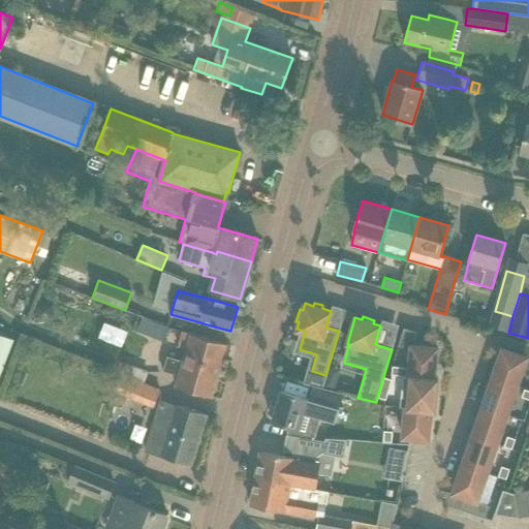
[(149,336),(162,342),(168,329),(154,322),(149,336)]
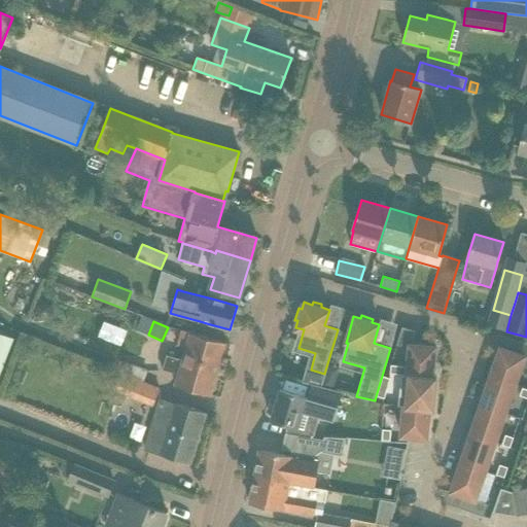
[(176,386),(210,395),(226,343),(180,329),(176,345),(184,347),(180,358),(166,354),(162,369),(180,375),(176,386)]
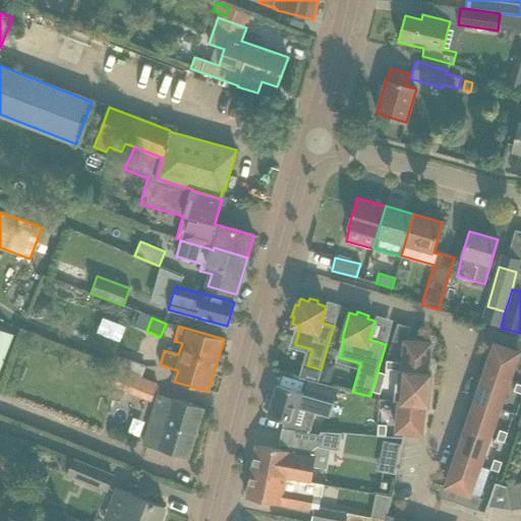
[(0,330),(0,368),(12,335),(0,330)]
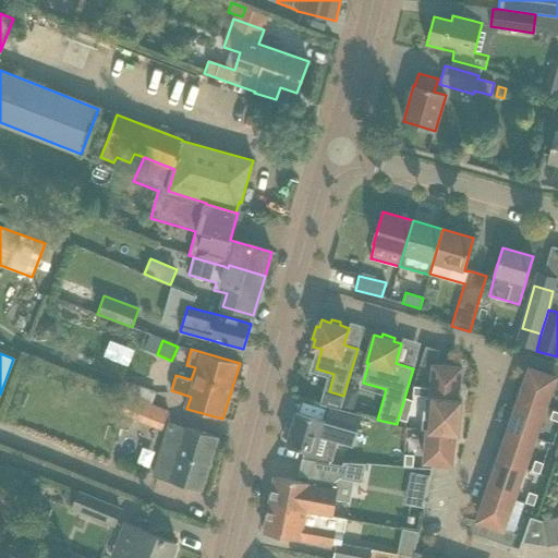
[(545,408),(555,377),(557,378),(557,363),(547,360),(543,373),(530,367),(519,399),(545,408)]
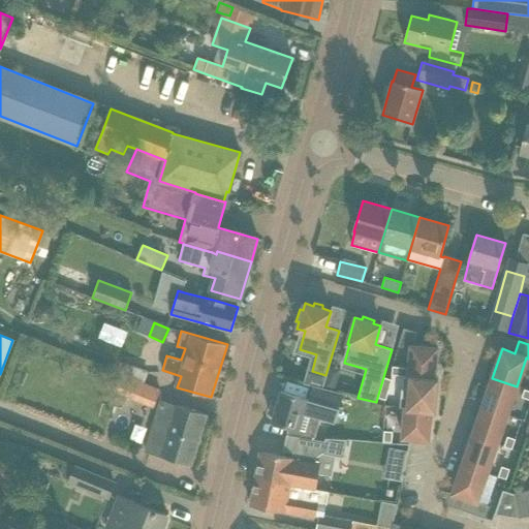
[(434,378),(437,348),(411,345),(408,376),(434,379),(434,378)]
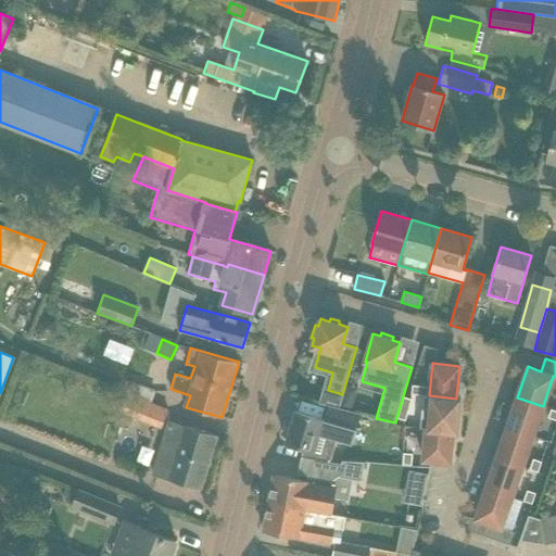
[(411,394),(421,395),(422,387),(412,386),(411,394)]
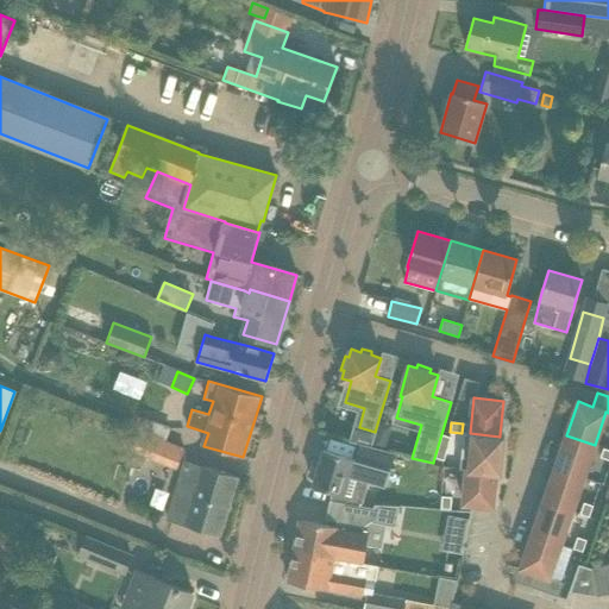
[(130,451),(175,470),(184,447),(139,429),(130,451)]
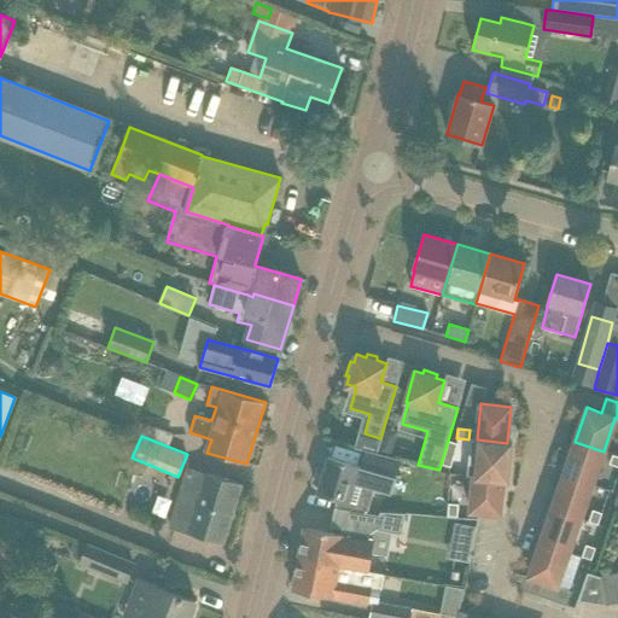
[(507,479),(511,443),(507,442),(507,443),(477,439),(471,438),(467,476),(473,477),(473,476),(503,478),(503,479),(507,479)]
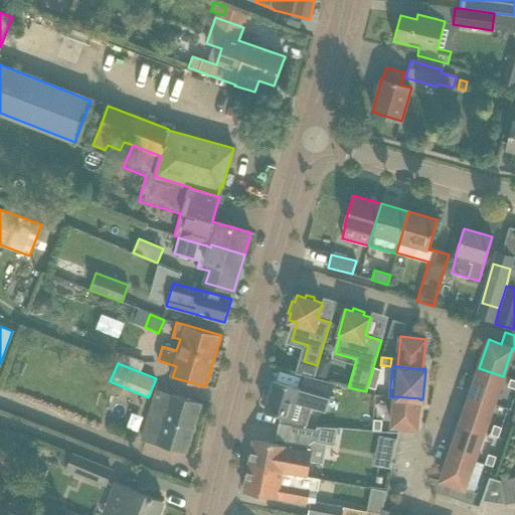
[(381,370),(373,367),(370,377),(378,379),(381,370)]
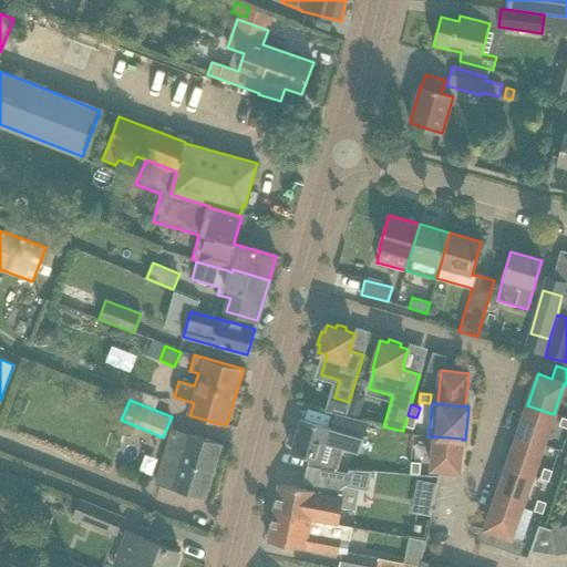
[(543,445),(554,414),(527,405),(522,422),(518,421),(513,435),(543,445)]
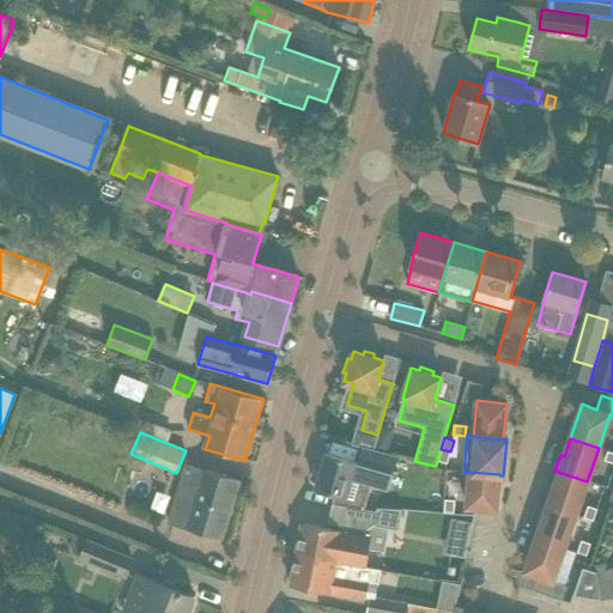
[(325,453),(315,489),(346,498),(352,479),(388,490),(398,456),(362,447),(357,462),(325,453)]
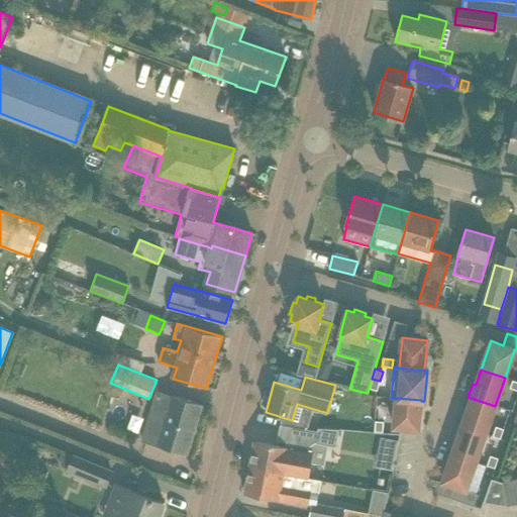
[(377,391),(380,381),(372,379),(369,389),(377,391)]
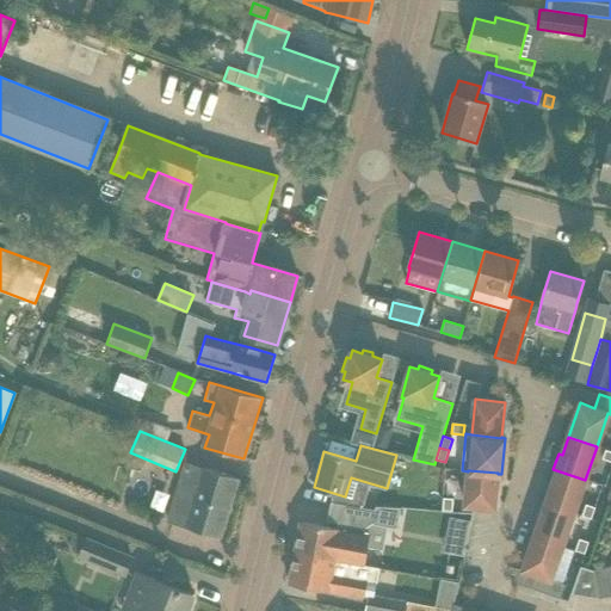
[(198,531),(221,538),(239,479),(204,468),(191,510),(176,505),(171,523),(198,531)]
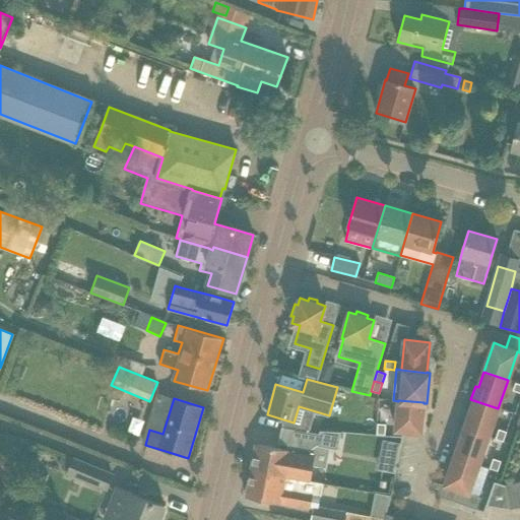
[(489,437),(498,408),(470,399),(466,411),(469,412),(464,428),(489,437)]
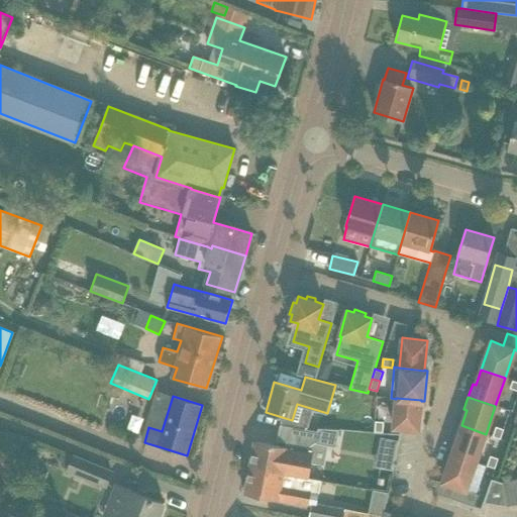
[(418,431),(421,401),(421,400),(396,398),(396,399),(393,428),(418,431)]
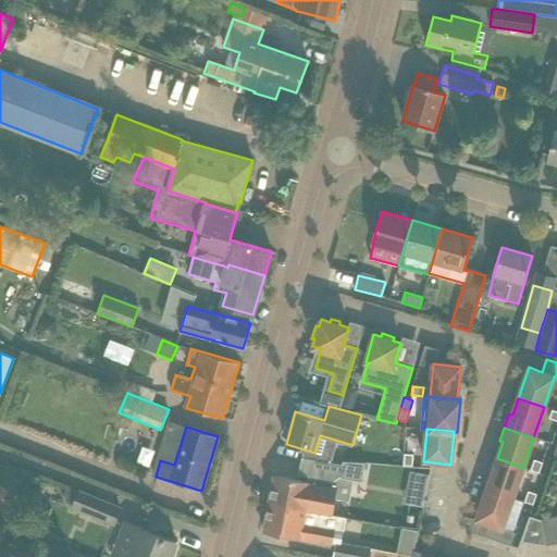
[(412,455),(404,454),(403,465),(412,466),(412,455)]
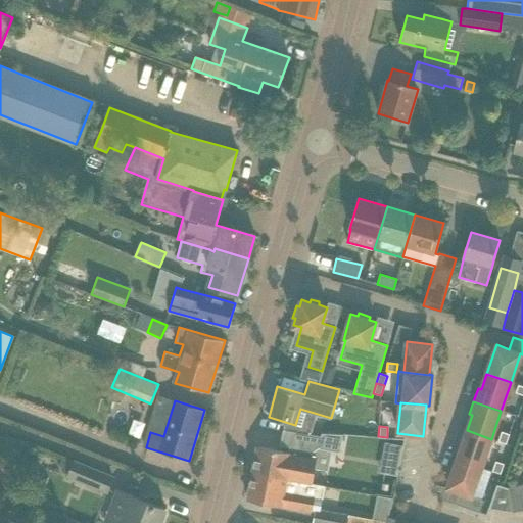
[(314,471),(318,449),(318,447),(339,452),(343,434),(321,434),(321,436),(284,429),(281,442),(294,445),(292,454),(257,446),(252,472),(288,479),(288,478),(304,481),(306,469),(314,471)]
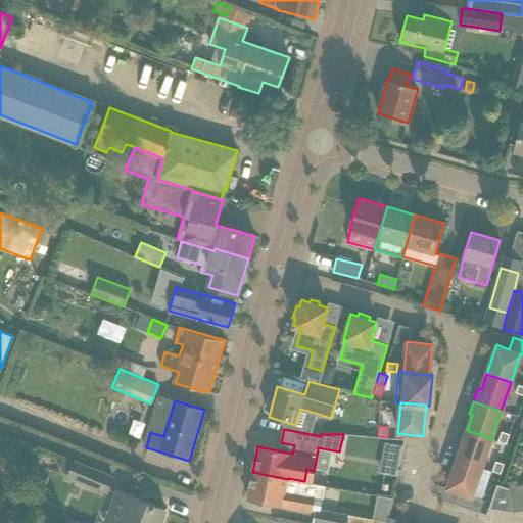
[(481,467),(491,439),(467,430),(457,459),(481,467)]
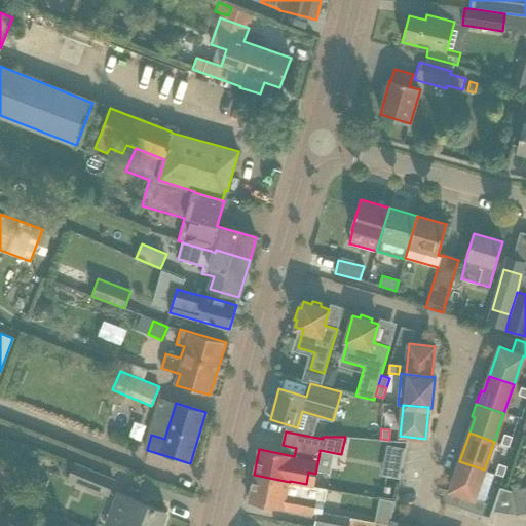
[(500,444),(509,447),(513,437),(504,434),(500,444)]
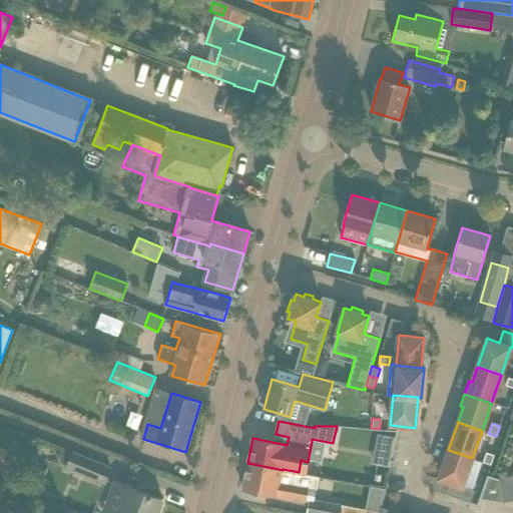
[(462,487),(472,458),(448,450),(438,479),(451,483),(447,494),(470,502),(474,491),(462,487)]
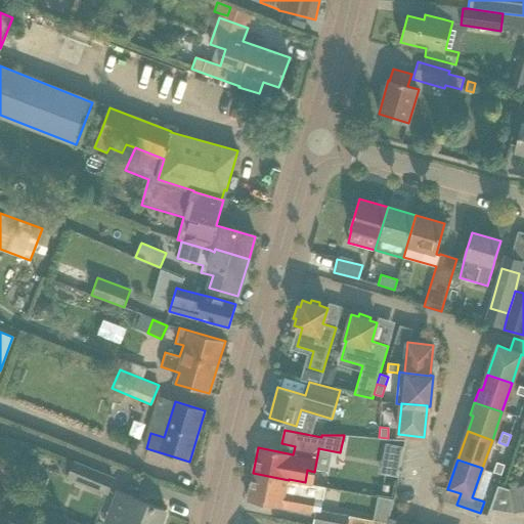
[(69,478),(106,494),(114,478),(75,462),(69,478)]
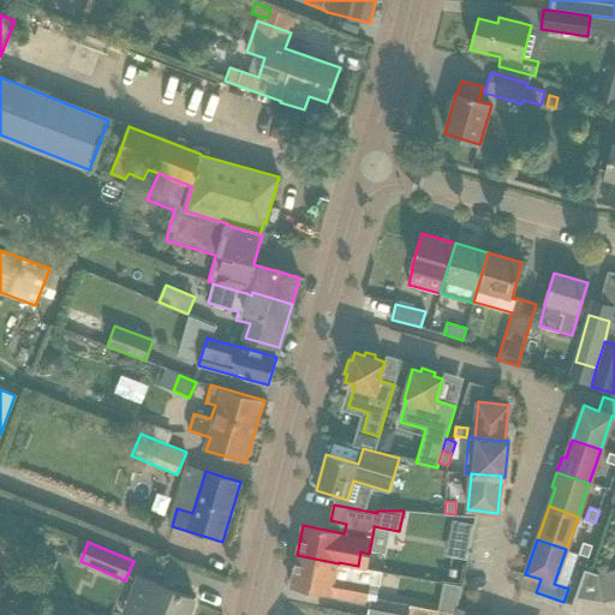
[(578,554),(586,556),(591,545),(581,542),(578,554)]
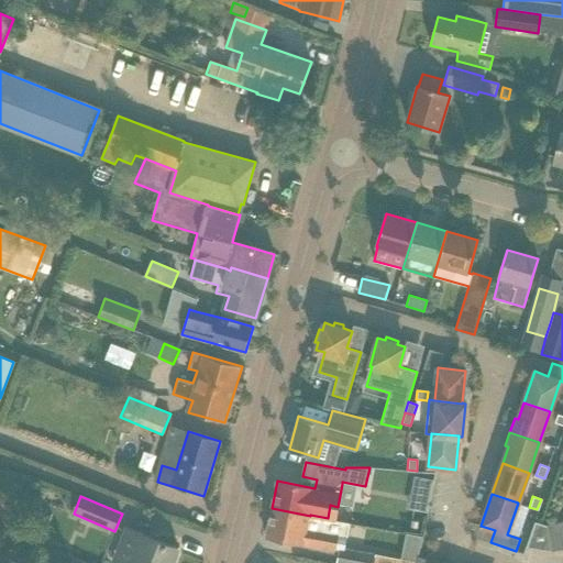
[(310,516),(272,508),(266,537),(334,550),(337,536),(308,530),(310,516)]
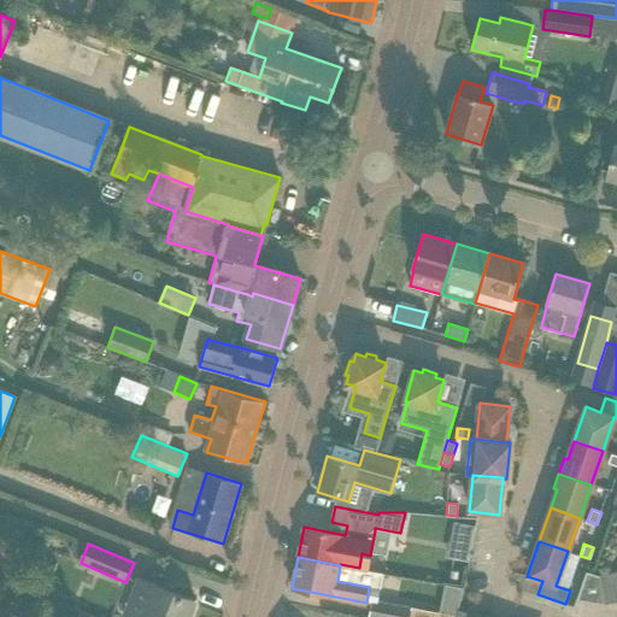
[(586,573),(577,599),(604,605),(599,575),(586,573)]
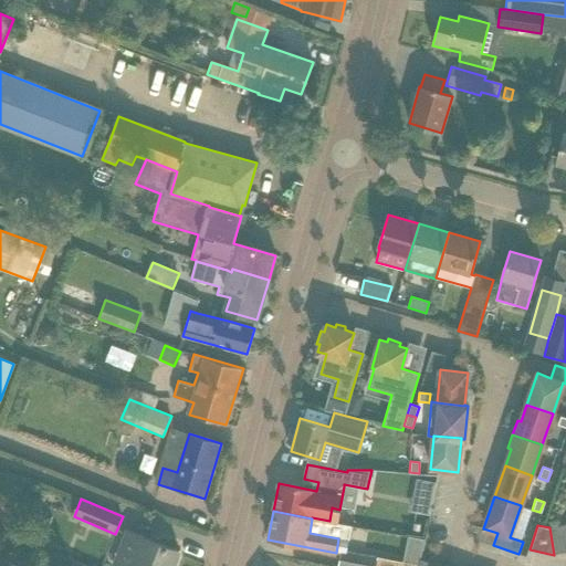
[(565,552),(565,551),(561,525),(549,527),(554,555),(565,552)]
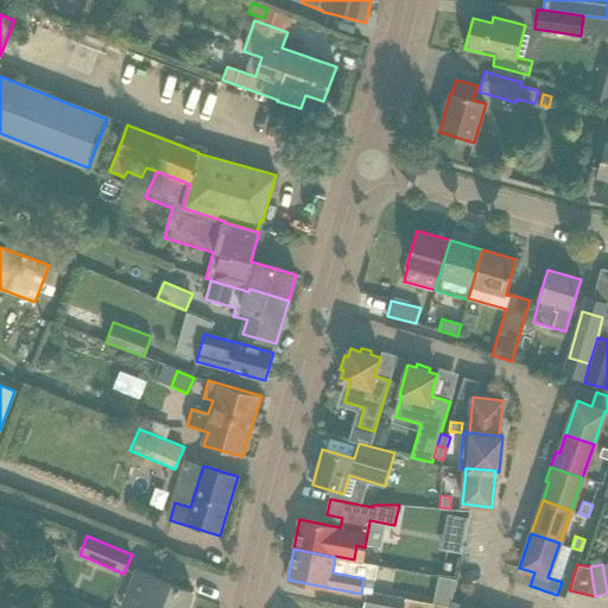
[(141,607),(185,607),(192,593),(137,570),(130,589),(146,596),(141,607)]
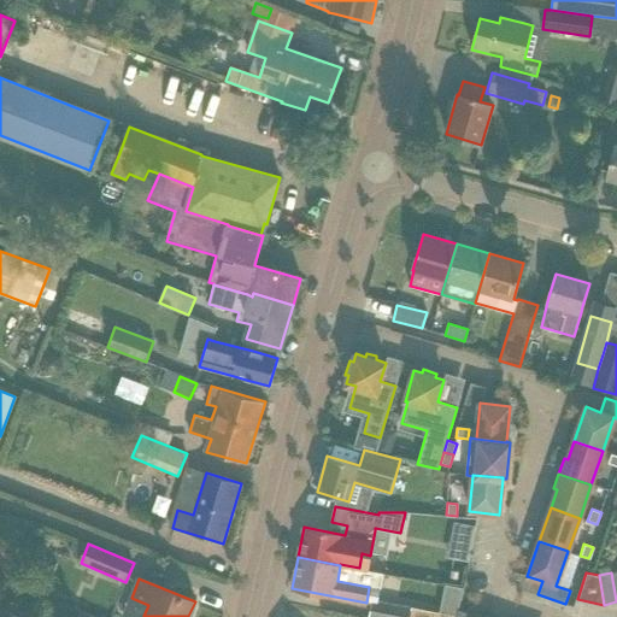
[(369,616),(409,616),(411,607),(372,601),(369,616)]
